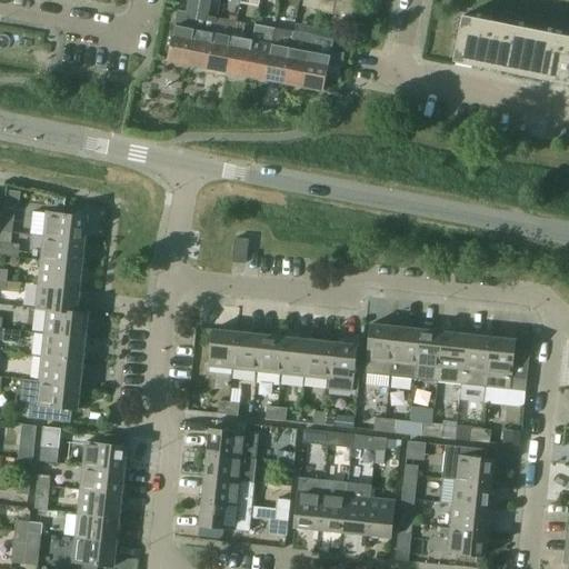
[(189,66),(201,0),(188,0),(186,13),(179,12),(169,62),(189,66)]
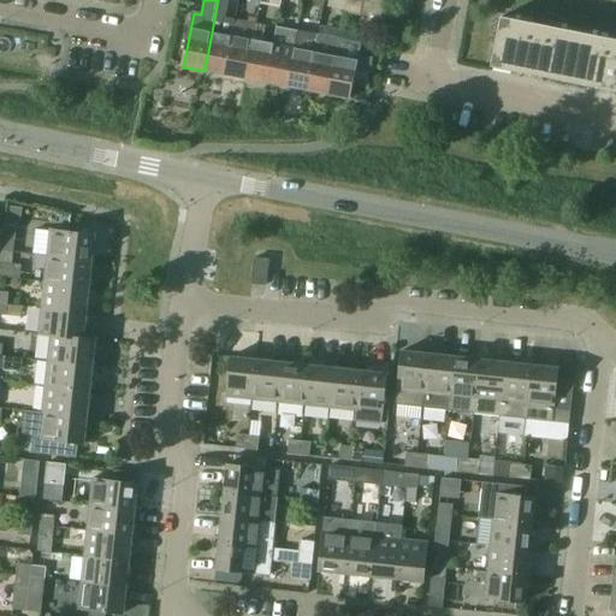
[(218,0),(205,71),(226,76),(236,21),(225,18),(227,0),(218,0)]
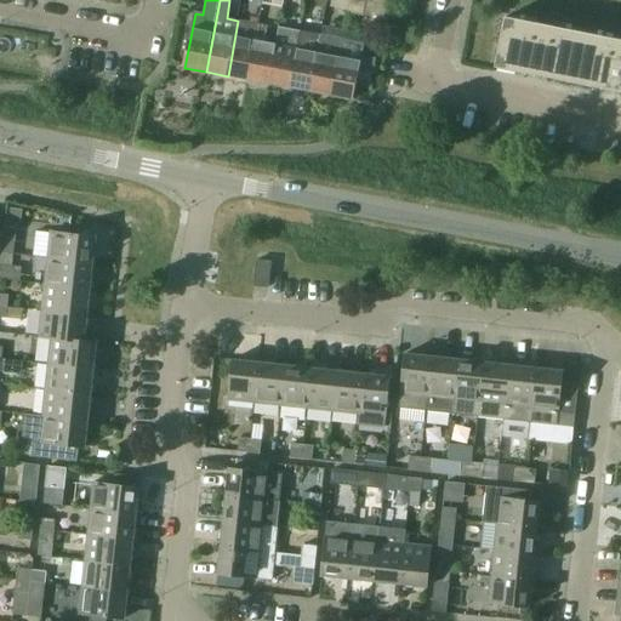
[(331,0),(330,7),(348,11),(349,0),(331,0)]
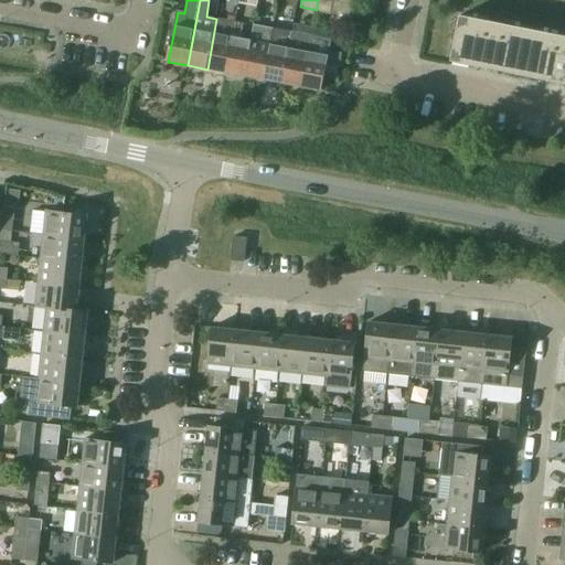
[(318,0),(317,10),(331,13),(333,0),(318,0)]
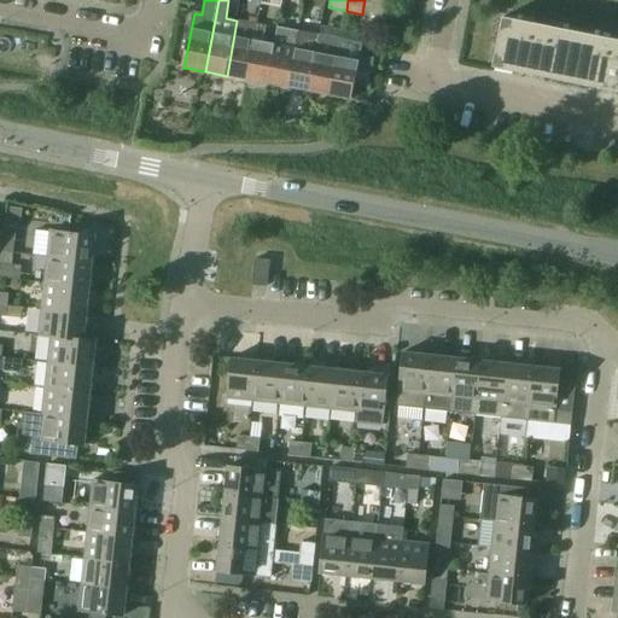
[(617,39),(503,17),(494,66),(617,91),(617,39)]
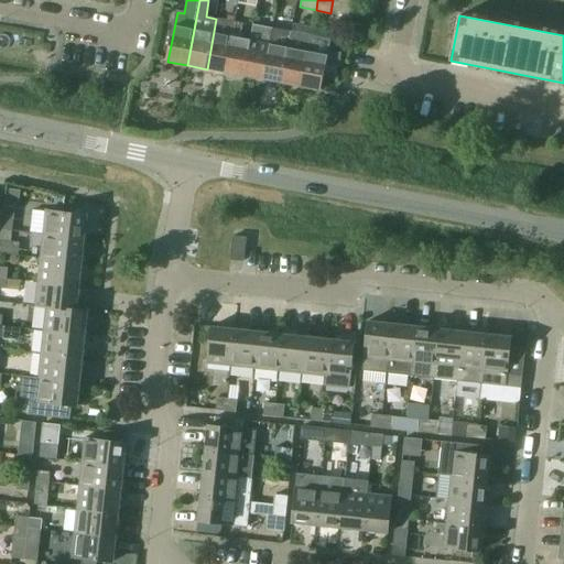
[(235,23),(216,19),(207,69),(226,73),(235,23)]
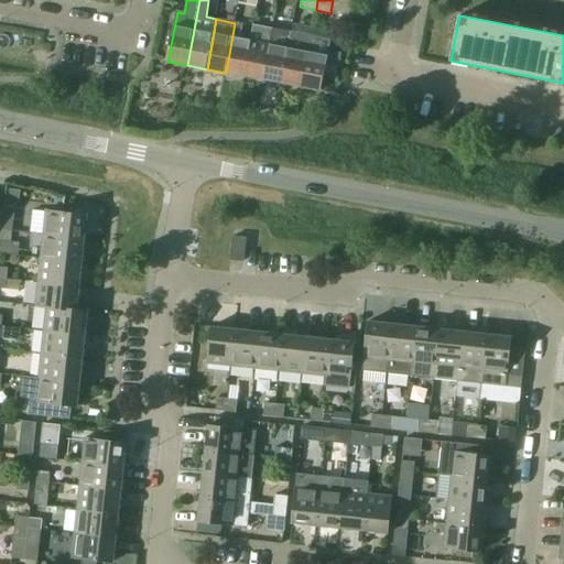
[(251,41),(241,40),(243,24),(235,23),(226,73),(245,76),(251,41)]
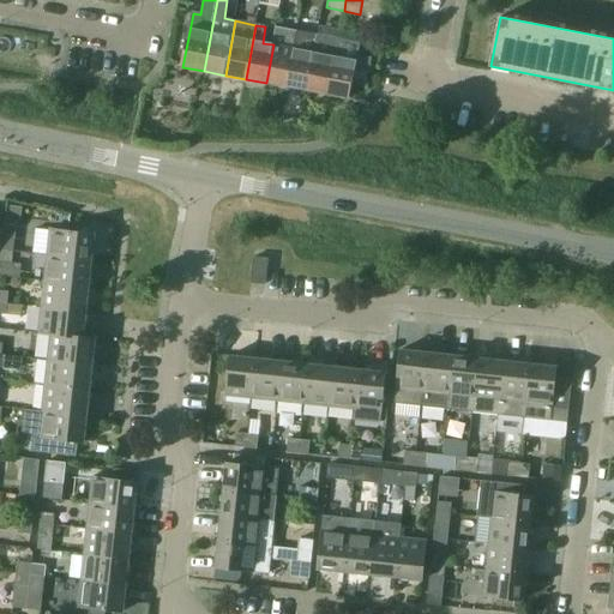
[(287,86),(298,32),(277,29),(274,44),(266,83),(287,86)]
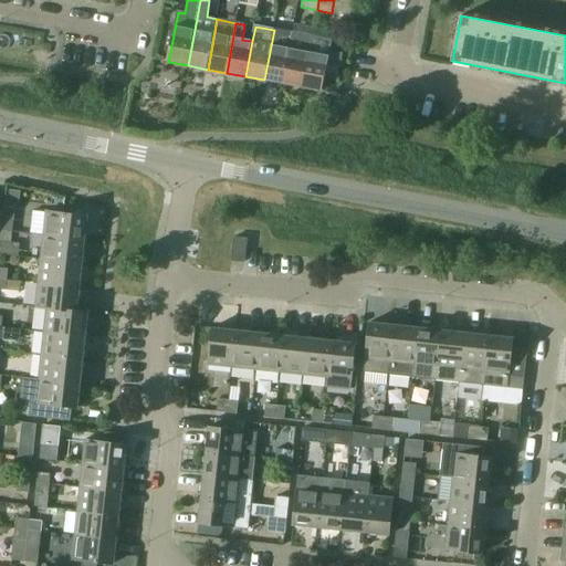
[(283,83),(293,34),(274,30),(264,80),(283,83)]
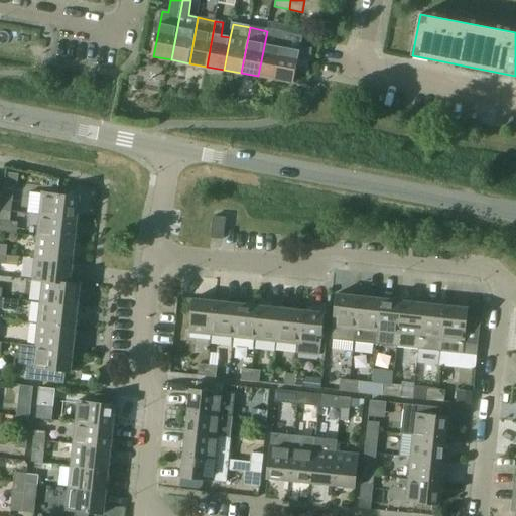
[(276,80),(285,34),(267,31),(258,76),(276,80)]
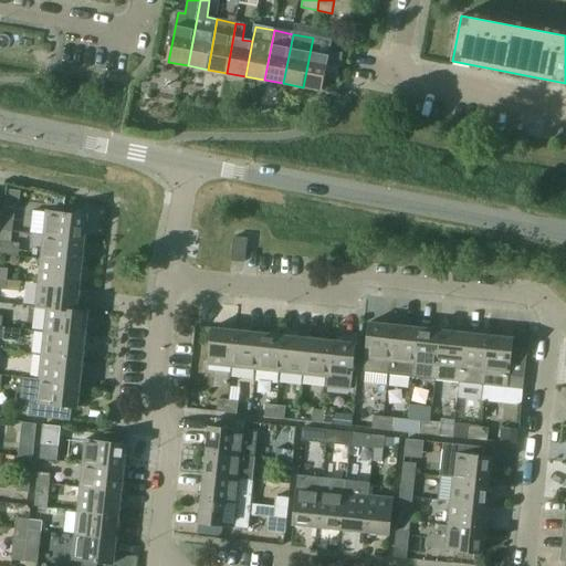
[(313,38),(303,87),(323,91),(325,79),(338,81),(344,54),(331,52),(333,41),(313,38)]
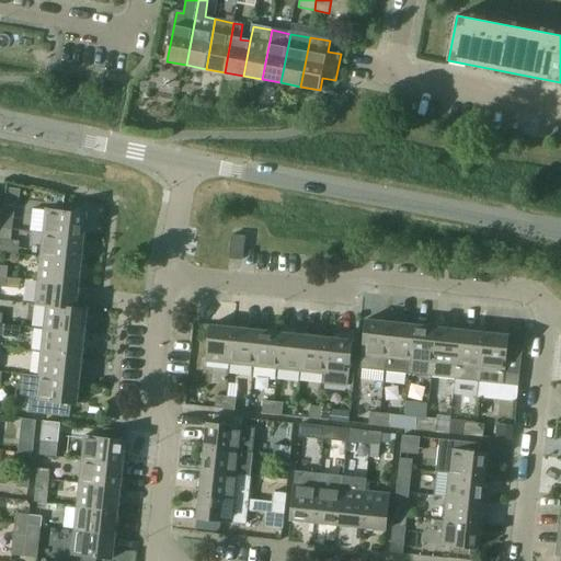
[(0,221),(0,229),(12,230),(13,220),(12,220),(13,209),(1,208),(0,221)]
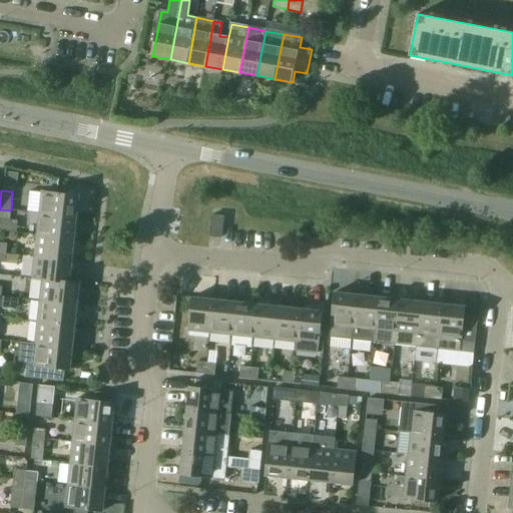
[(39,213),(76,217),(79,195),(42,191),(39,213)]
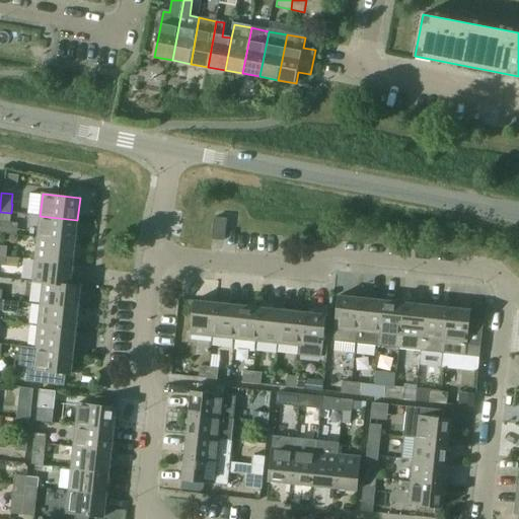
[(0,221),(10,223),(11,213),(0,212),(0,221)]
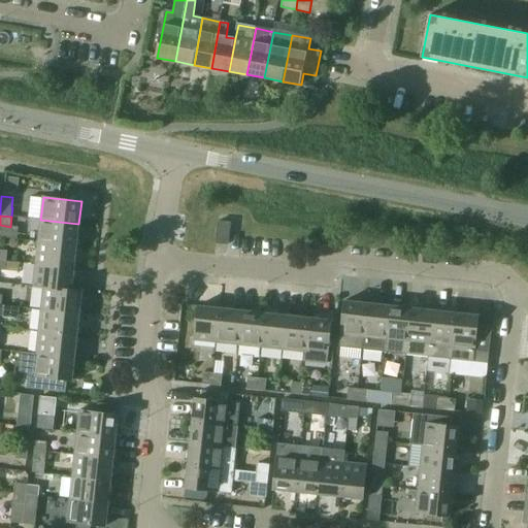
[(78,224),(40,220),(38,242),(76,246),(78,224)]
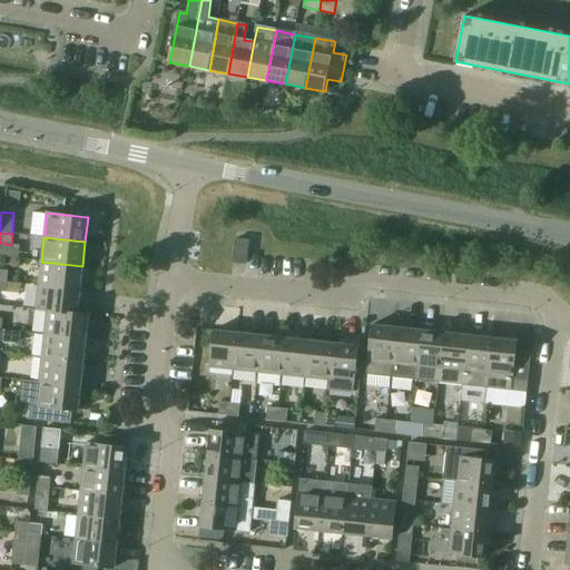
[(235,239),(233,263),(246,265),(248,241),(235,239)]
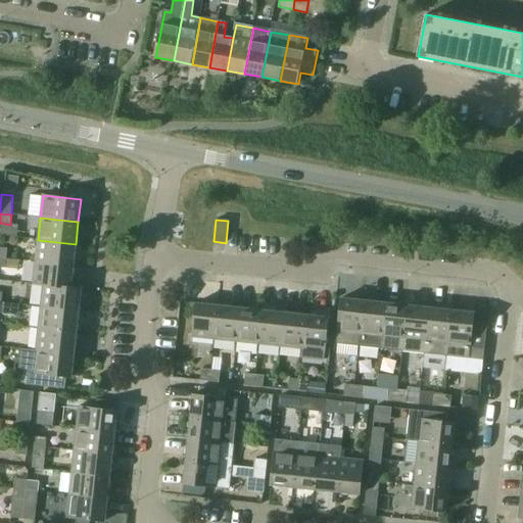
[(76,244),(38,240),(35,262),(73,266),(76,244)]
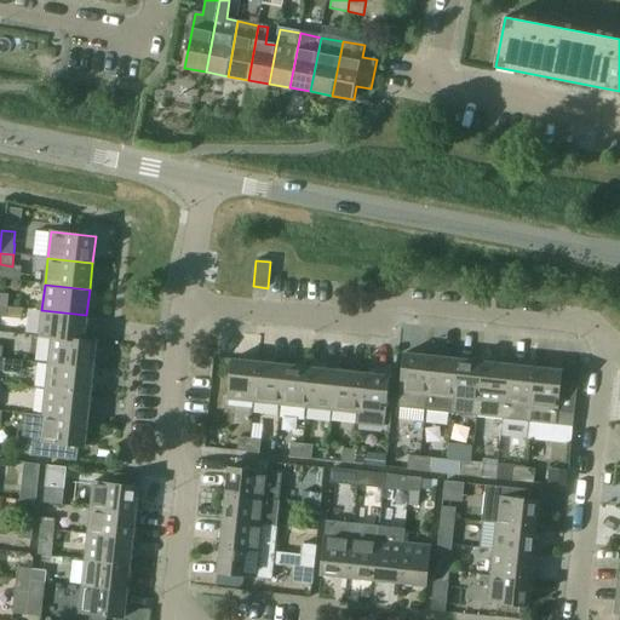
[(39,338),(51,339),(51,338),(84,342),(84,340),(86,315),(41,310),(39,338)]
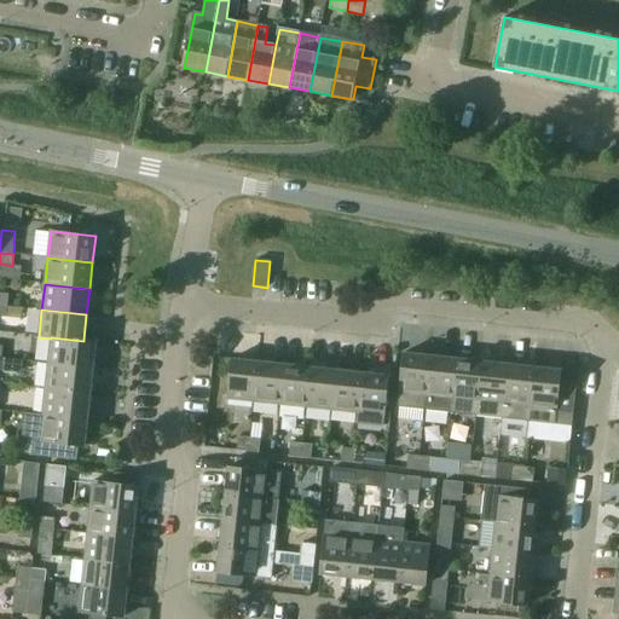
[(96,341),(84,340),(84,341),(51,337),(51,339),(48,363),(93,368),(96,341)]
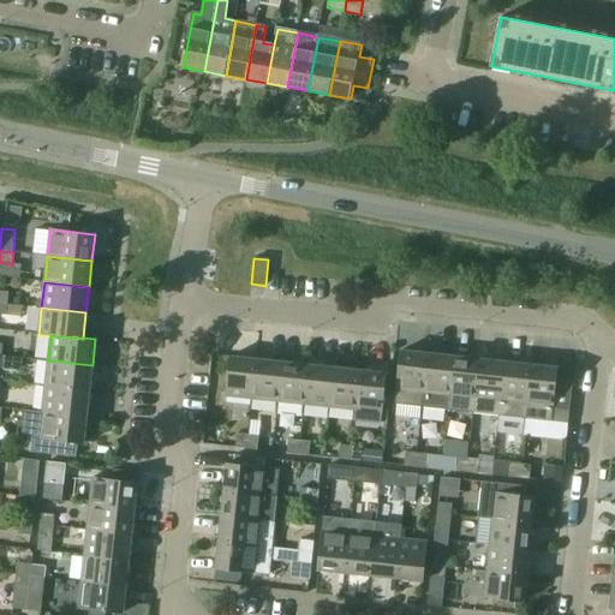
[(421,408),(427,354),(400,352),(394,405),(421,408)]
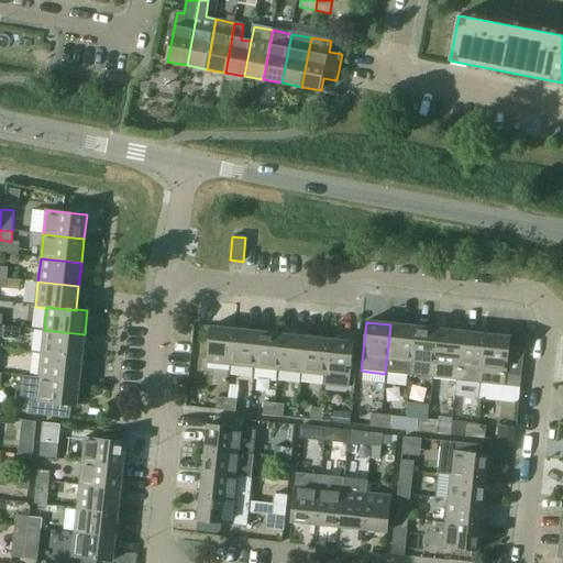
[(415,327),(390,324),(385,374),(409,376),(415,327)]
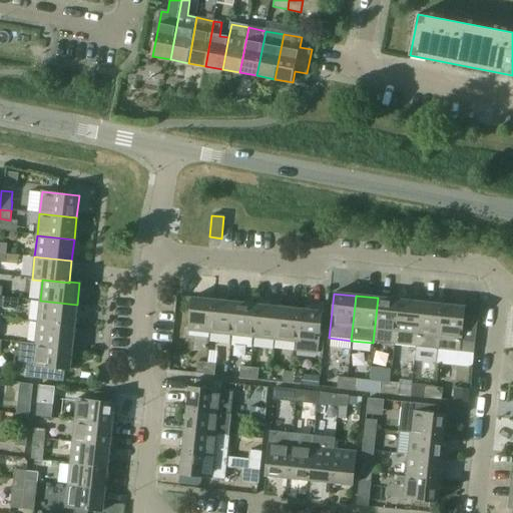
[(1,297),(0,306),(18,308),(19,299),(1,297)]
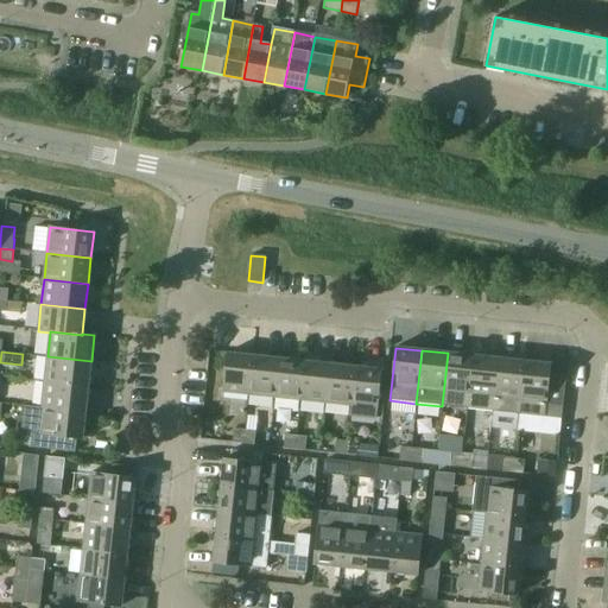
[(248,394),(253,356),(227,353),(222,392),(248,394)]
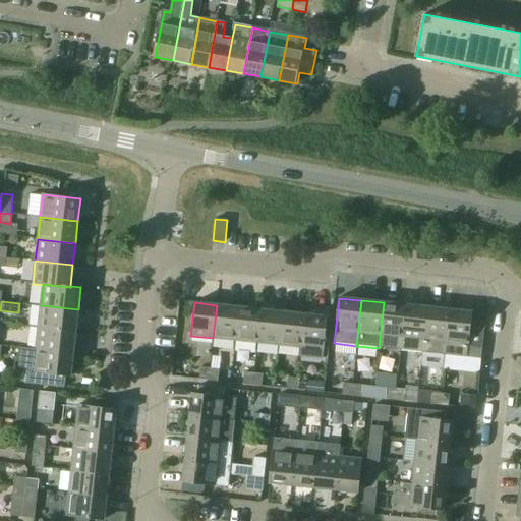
[(405,305),(384,302),(379,348),(400,350),(405,305)]
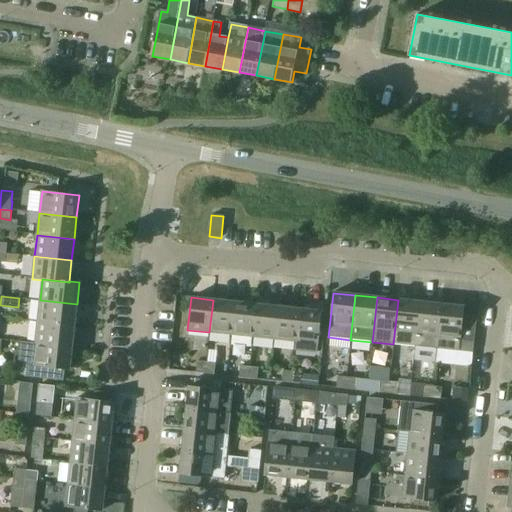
[(77,304),(40,300),(37,322),(74,326),(77,304)]
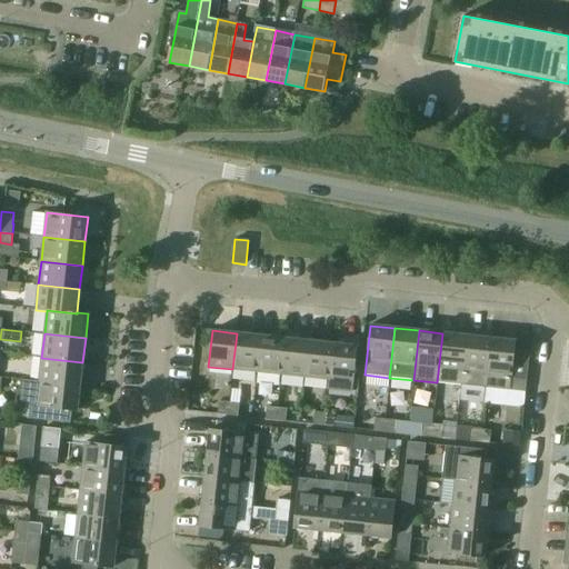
[(260,336),(237,333),(232,369),(257,371),(260,336)]
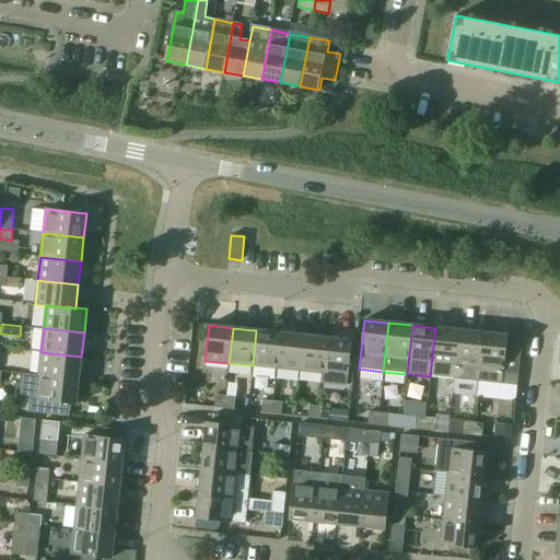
[(459,330),(435,328),(430,376),(454,380),(459,330)]
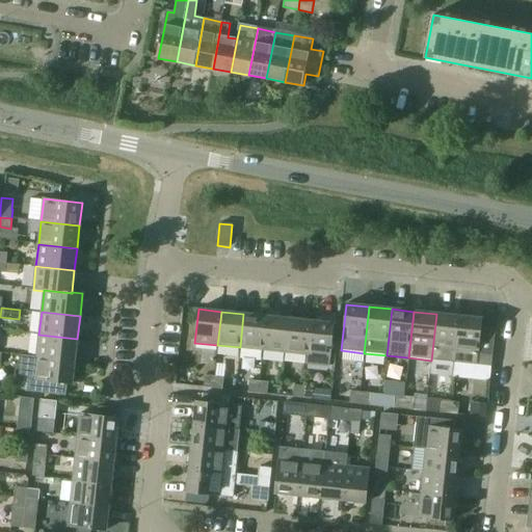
[(240,347),(262,350),(266,316),(243,314),(240,347)]
